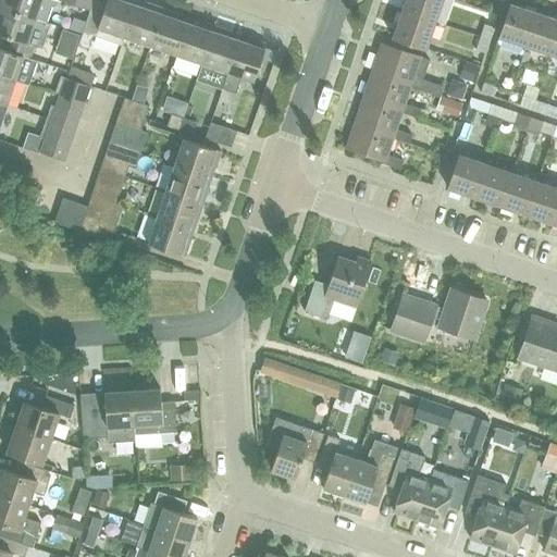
[(51,7),(56,4),(57,0),(0,0),(0,7),(46,23),(51,7)]
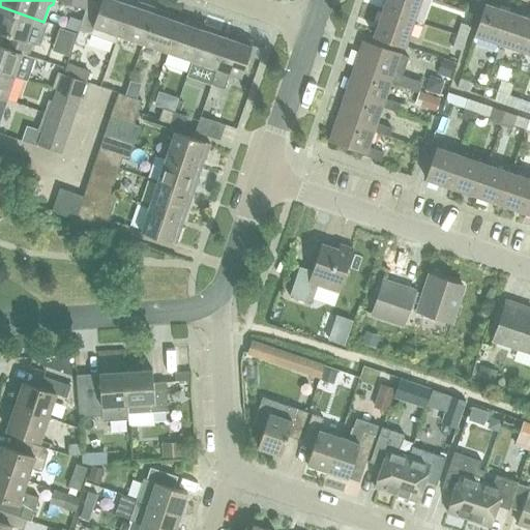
[(69,0),(69,4),(84,9),(87,0),(69,0)]
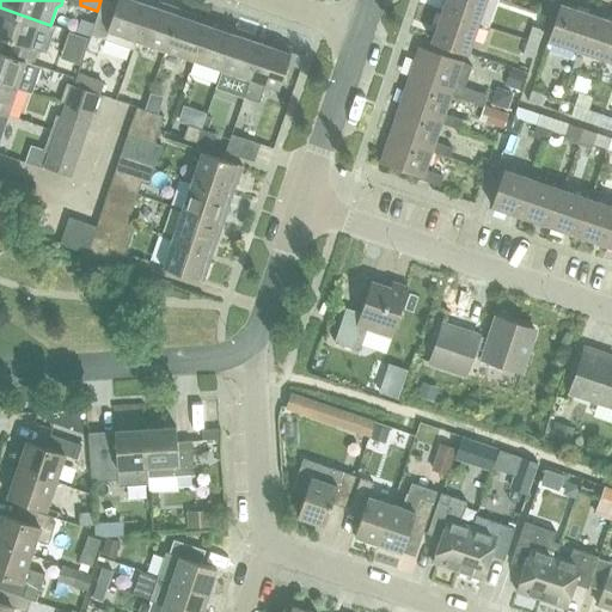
[(132,50),(135,42),(147,6),(138,2),(138,0),(116,0),(115,5),(101,0),(97,11),(84,51),(95,55),(101,40),(132,50)]
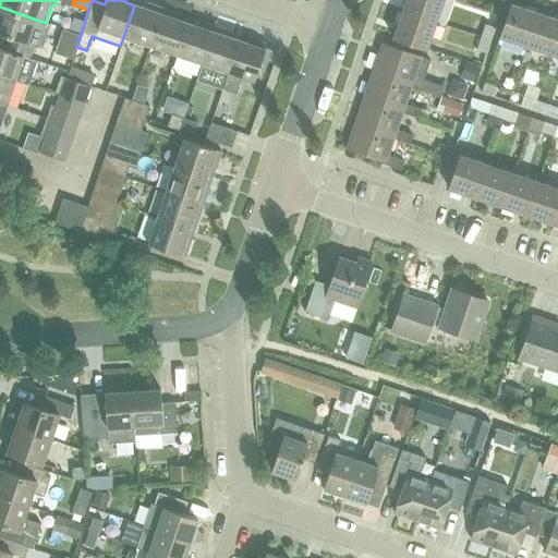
[(404,0),(401,11),(434,22),(441,0),(404,0)]
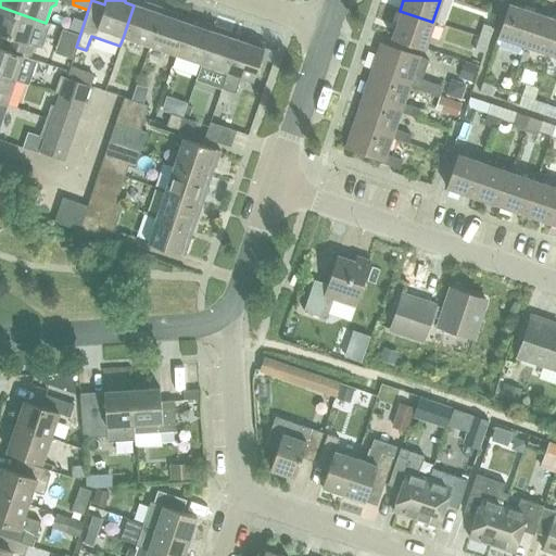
[(143,9),(134,5),(123,38),(148,47),(150,41),(161,9),(144,3),(143,9)]
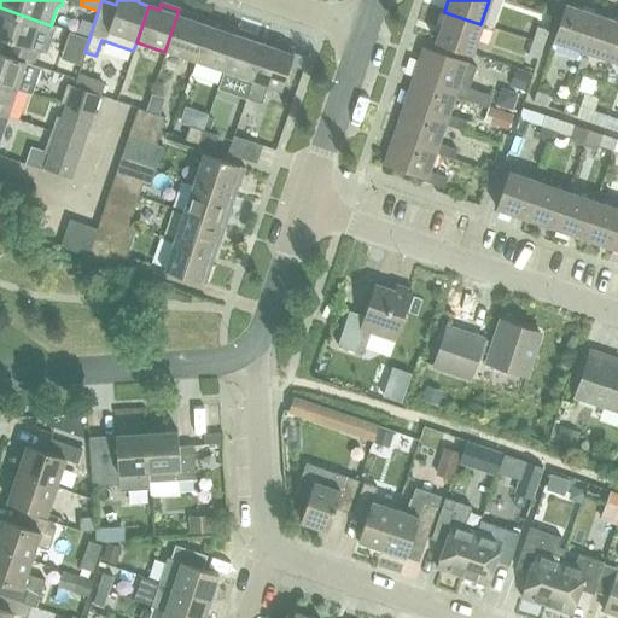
[(583,51),(596,13),(566,4),(553,40),(583,51)]
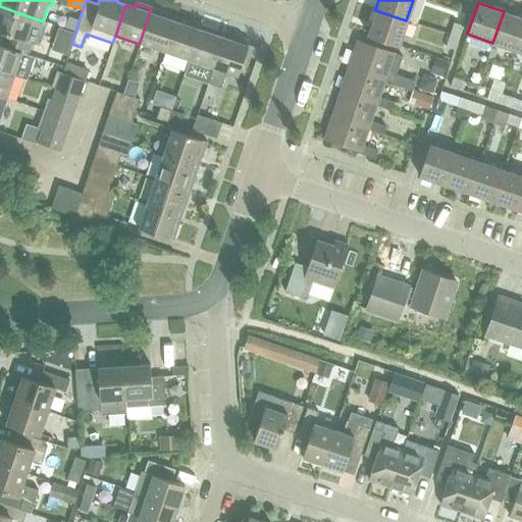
[(47,22),(43,21),(0,6),(0,33),(4,35),(0,46),(20,54),(27,55),(31,42),(39,45),(47,22)]
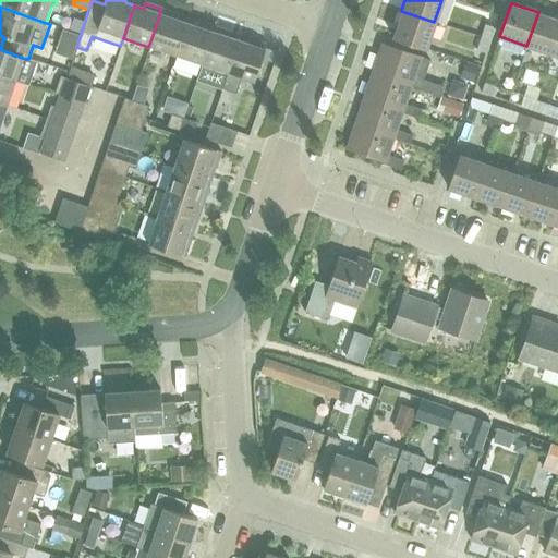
[(180,15),(161,9),(150,41),(148,47),(174,56),(186,23),(178,20),(180,15)]
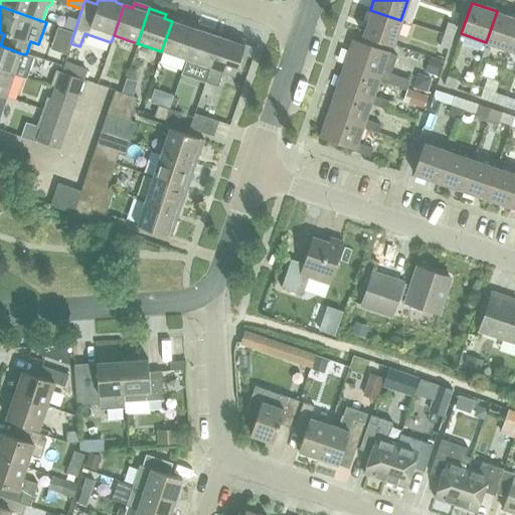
[(400,20),(370,10),(361,35),(391,45),(400,20)]
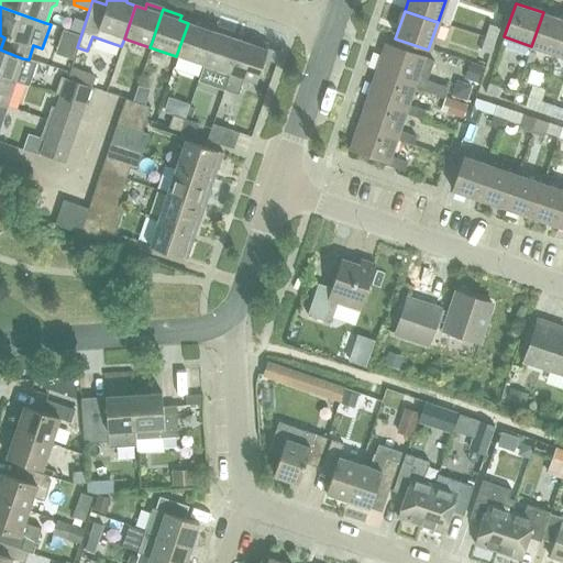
[(562,19),(543,12),(531,46),(558,55),(562,39),(562,19)]
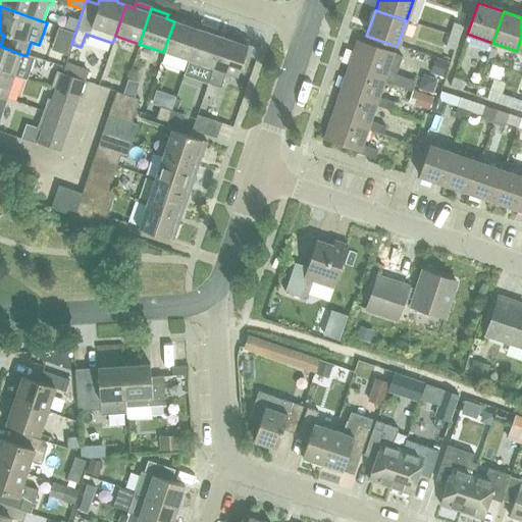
[(174,21),(163,52),(188,60),(200,24),(185,19),(183,24),(174,21)]
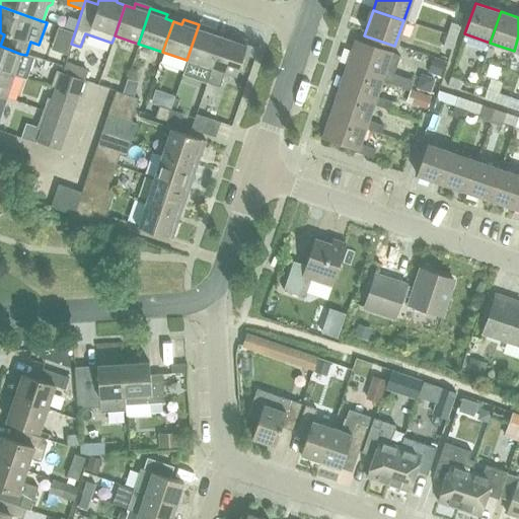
[(450,21),(445,33),(455,36),(459,25),(450,21)]
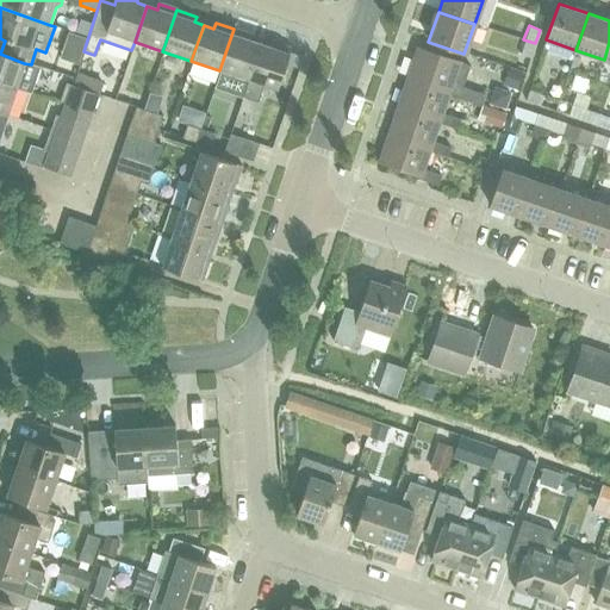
[(234,29),(219,70),(248,80),(260,44),(250,41),(253,36),(234,29)]
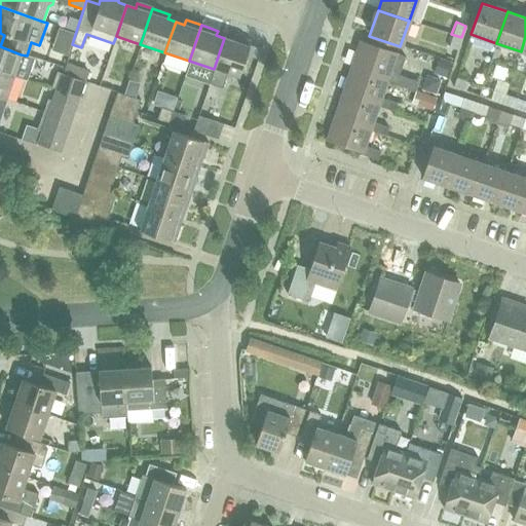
[(461,37),(451,34),(447,46),(457,49),(461,37)]
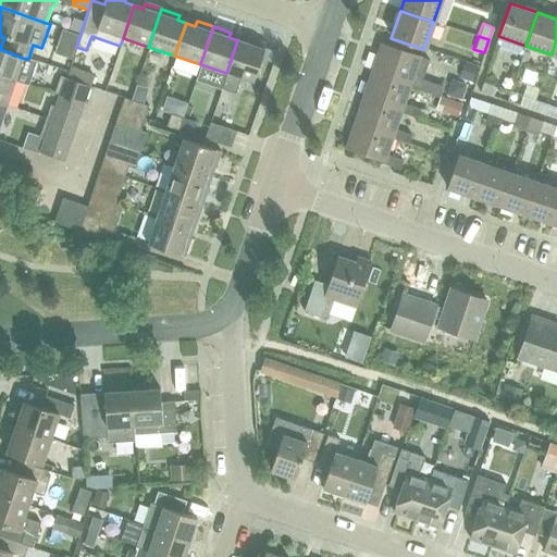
[(237,40),(226,73),(221,89),(234,94),(239,78),(252,83),(264,45),(248,38),(246,44),(237,40)]
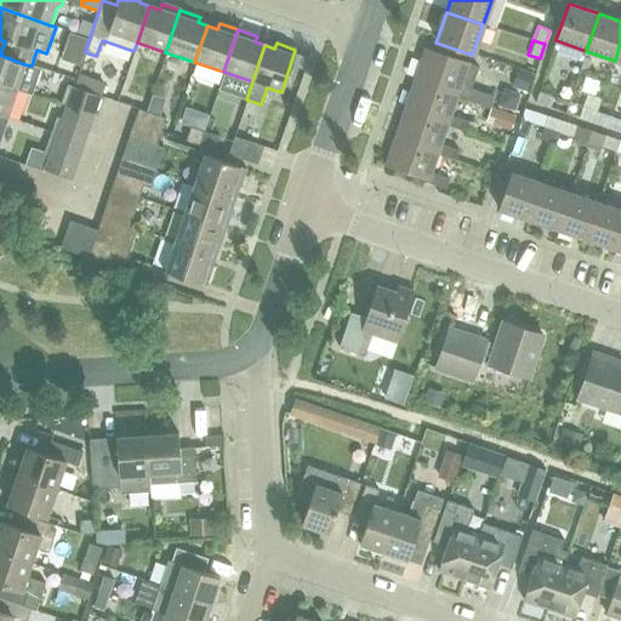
[(425,49),(415,78),(459,92),(457,96),(490,108),(494,97),(471,89),(478,67),(425,49)]
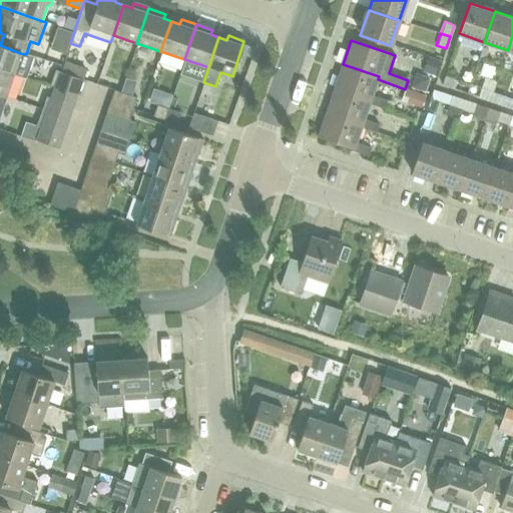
[(0,69),(13,74),(26,79),(33,57),(26,54),(20,53),(0,45),(0,44),(0,69)]
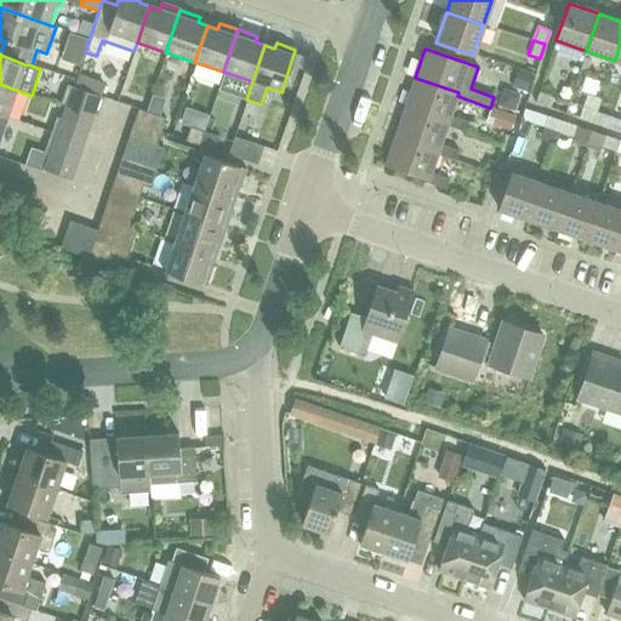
[(517,68),(511,86),(525,91),(533,73),(517,68)]
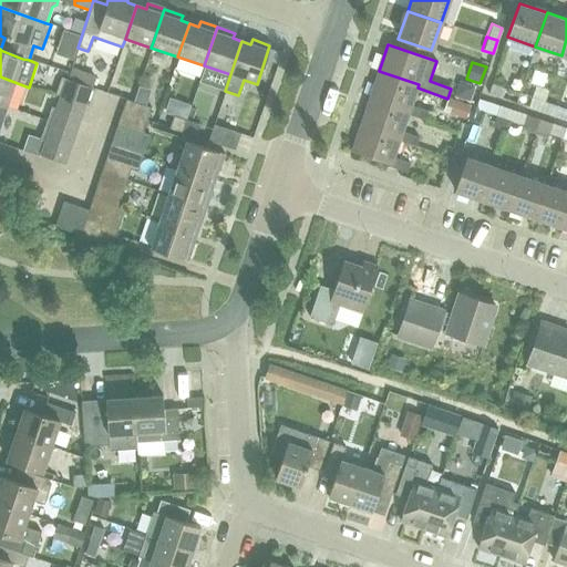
[(379,71),(370,98),(410,111),(409,114),(425,120),(428,111),(412,105),(418,88),(419,84),(379,71)]
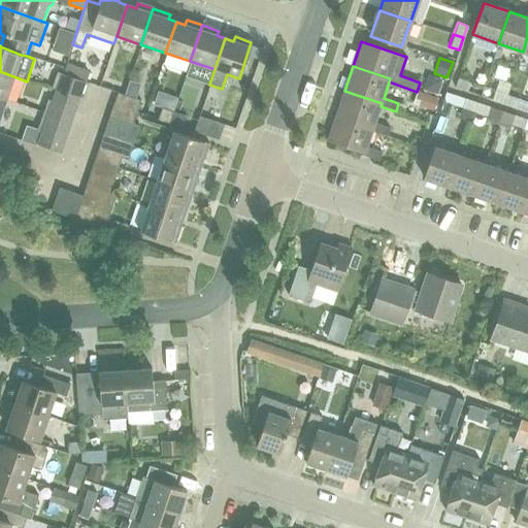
[(13,76),(0,71),(0,97),(6,99),(13,76)]
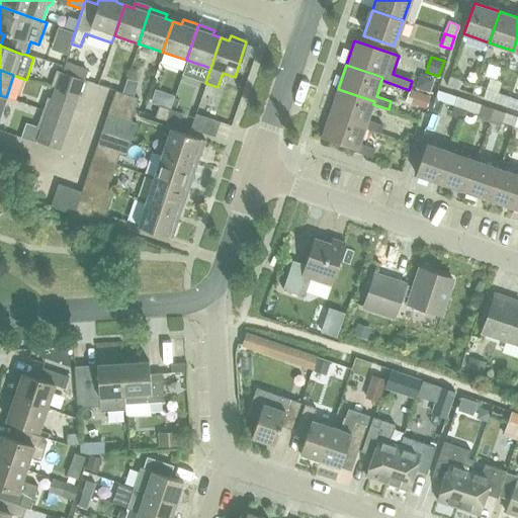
[(55,87),(78,95),(83,81),(55,71),(50,86),(55,87)]
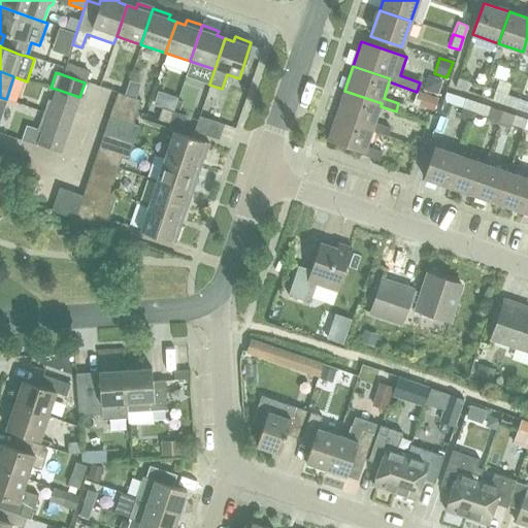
[(427,75),(423,90),(437,95),(441,80),(427,75)]
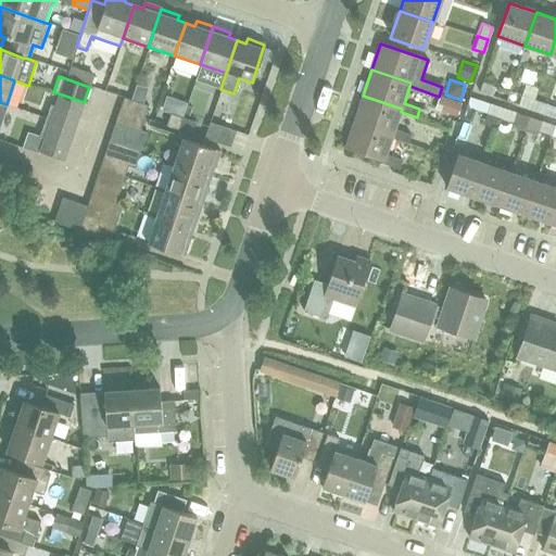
[(495,86),(482,81),(479,92),(492,97),(495,86)]
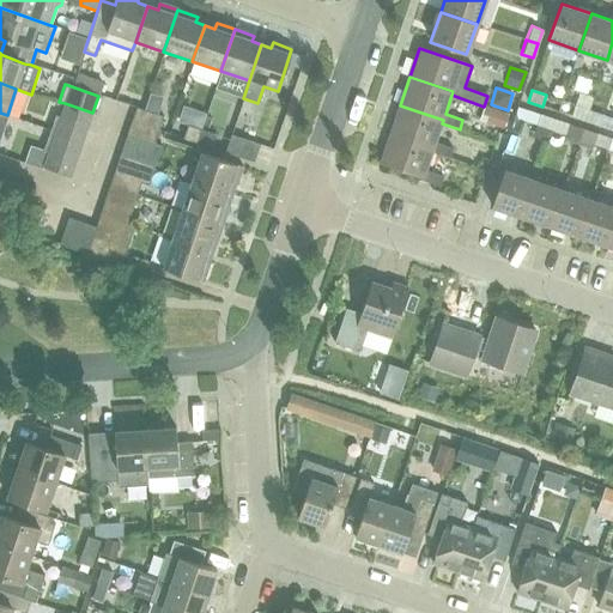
[(65,103),(60,117),(87,127),(92,113),(65,103)]
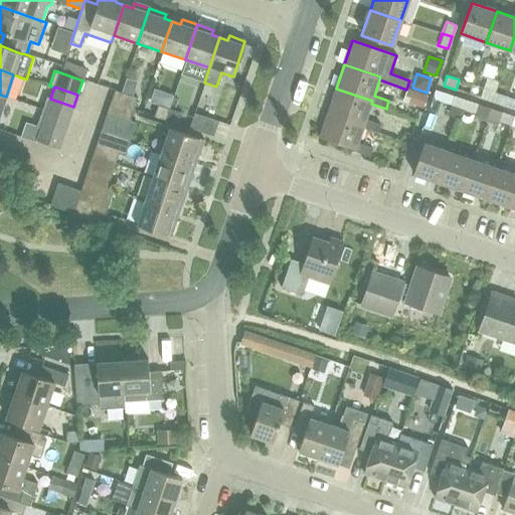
[(491,102),(494,92),(482,88),(479,98),(491,102)]
